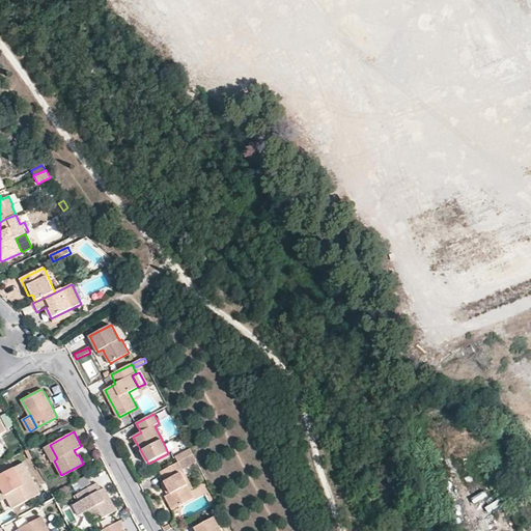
[(145,466),(148,464),(133,437),(130,438),(145,466)]
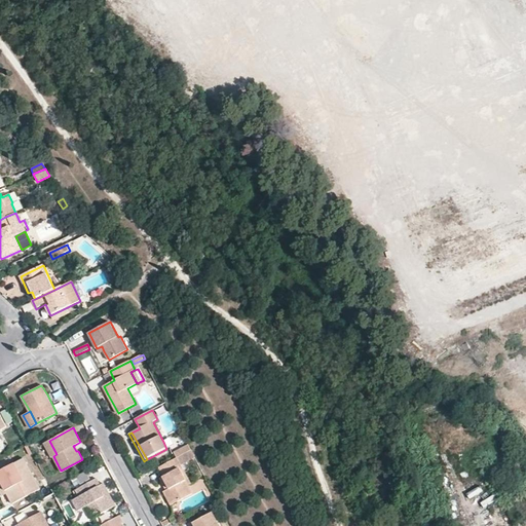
[(166,449),(173,446),(168,439),(163,442),(166,449)]
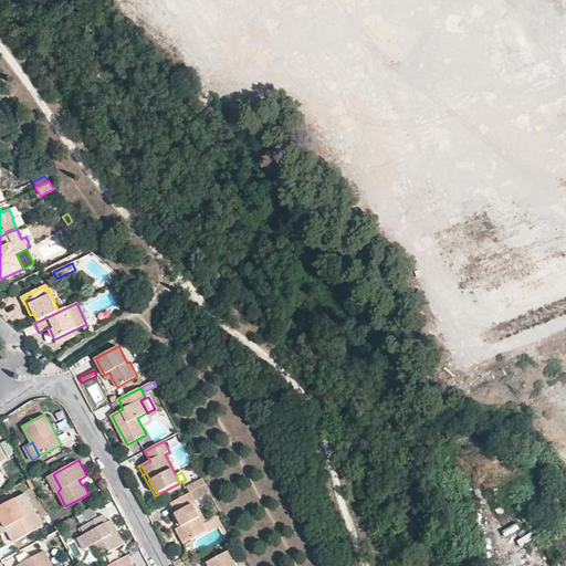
[(53,474),(48,477),(56,491),(58,491),(61,489),(53,474)]
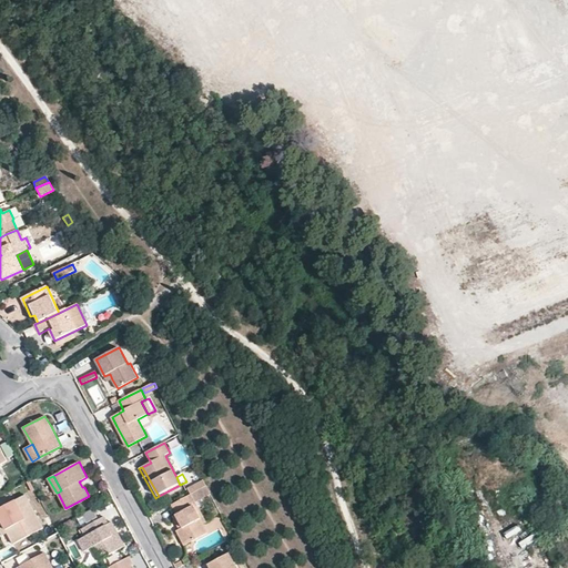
[(191,489),(193,494),(200,490),(208,486),(205,482),(191,489)]
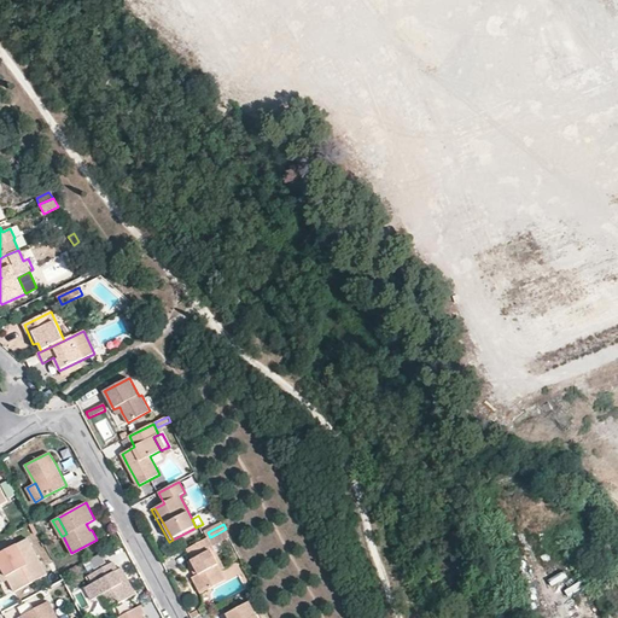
[(231,537),(226,529),(217,534),(221,542),(231,537)]
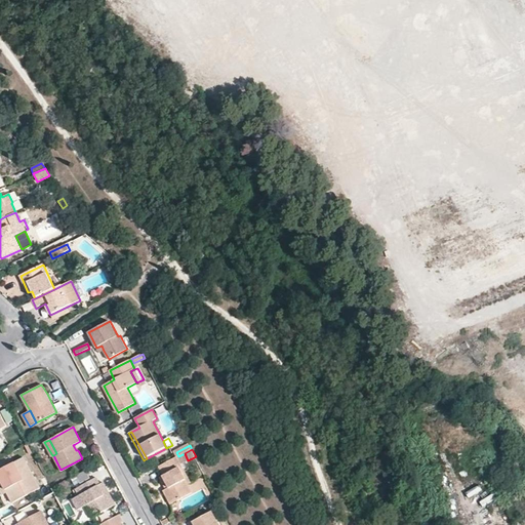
[(188,460),(185,453),(178,456),(176,457),(180,465),(188,460)]
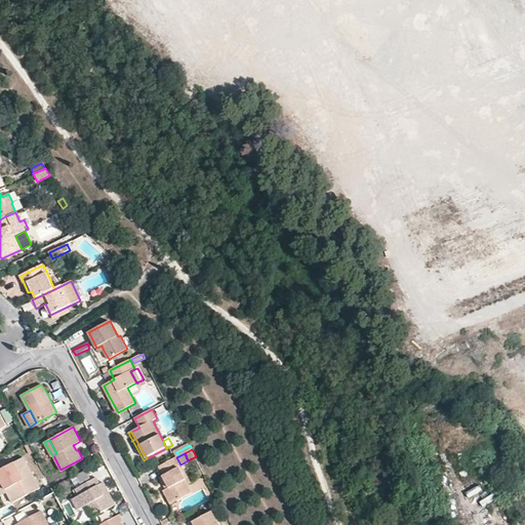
[(165,476),(164,477),(170,488),(167,490),(164,492),(171,505),(192,494),(188,486),(178,470),(182,468),(180,465),(176,457),(159,467),(165,476)]
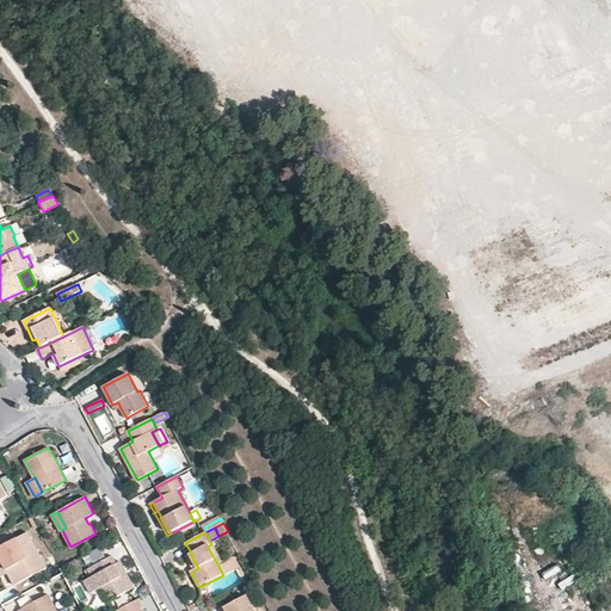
[(0,559),(0,560),(5,568),(8,575),(14,586),(45,569),(44,565),(28,534),(0,547),(0,559)]
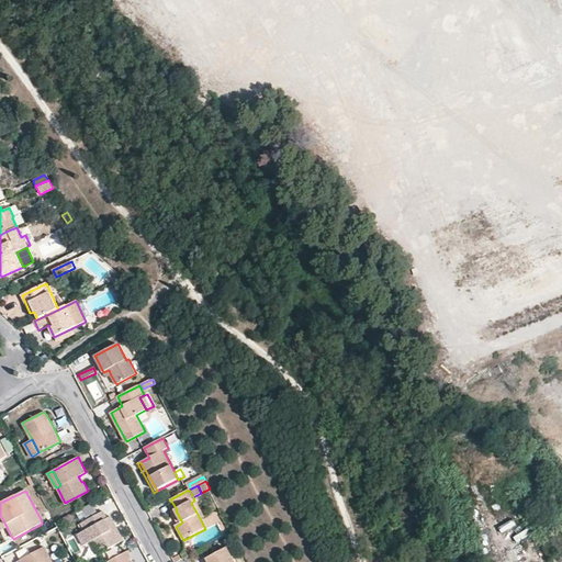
[(201,520),(204,519),(194,501),(191,503),(201,520)]
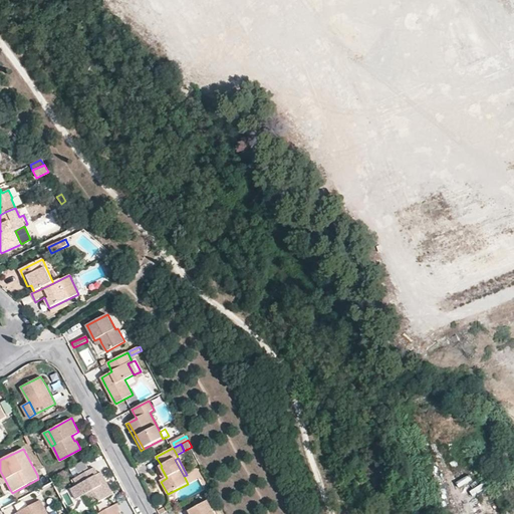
[(83,461),(74,467),(78,474),(87,469),(83,461)]
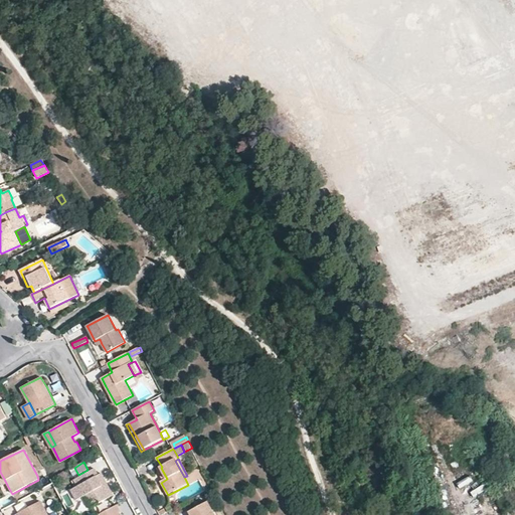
[(106,486),(104,487),(98,475),(99,474),(95,467),(77,477),(81,483),(70,489),(76,499),(84,495),(91,507),(111,497),(106,486)]
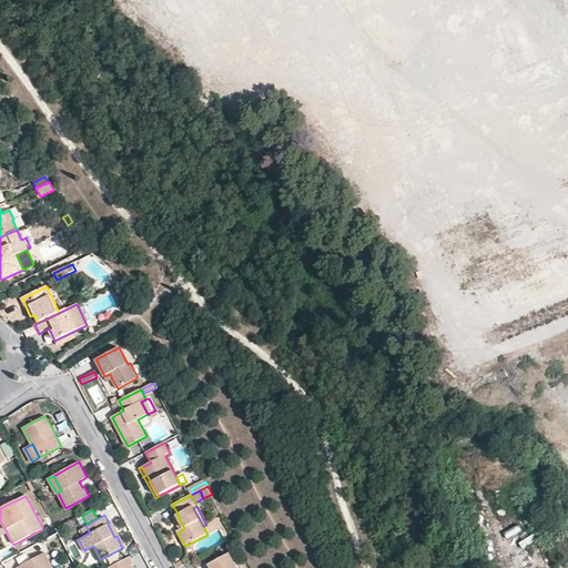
[(178,516),(174,518),(181,530),(184,528),(178,516)]
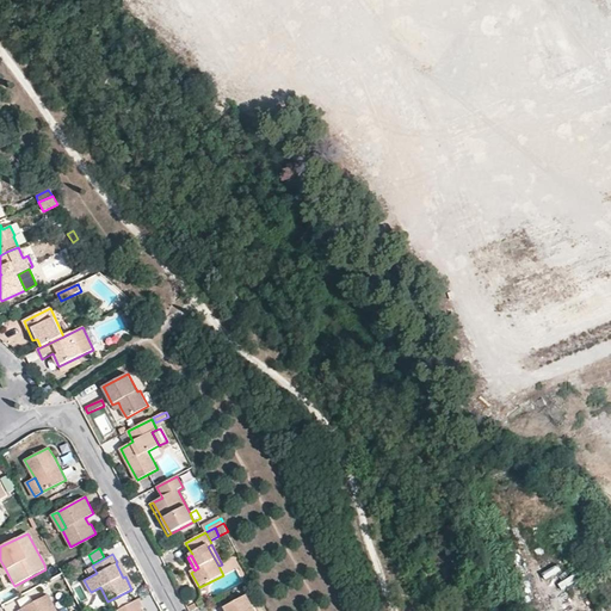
[(131,590),(136,587),(124,566),(122,560),(117,562),(116,563),(123,578),(125,576),(131,590)]
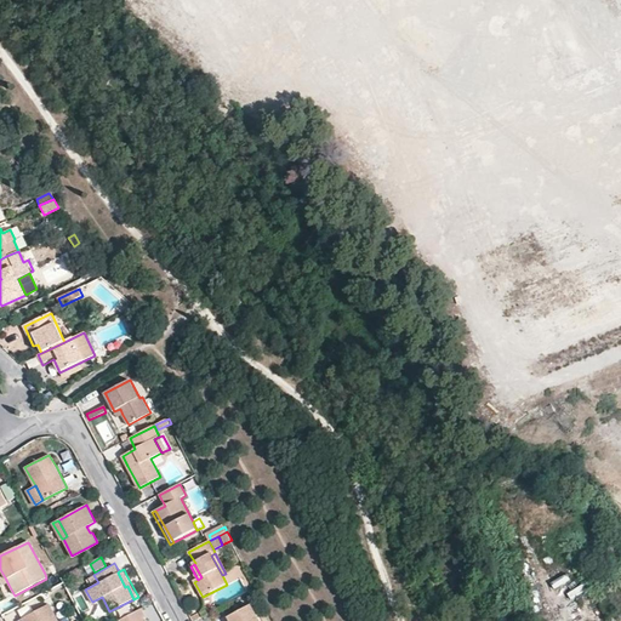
[(93,605),(101,617),(108,613),(100,600),(93,605)]
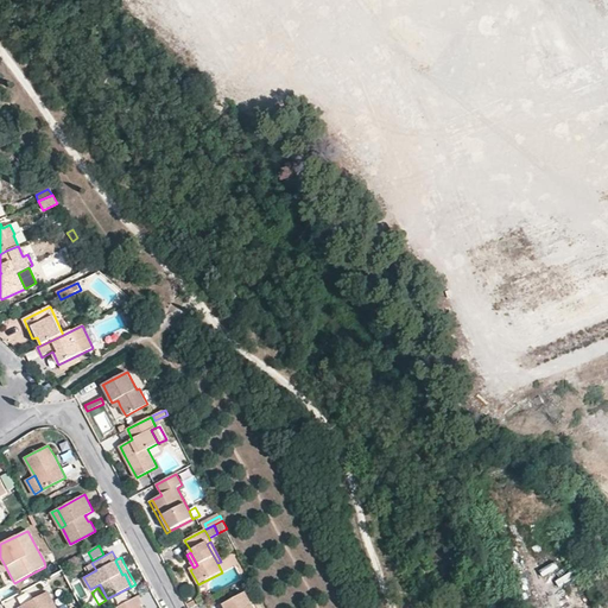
[(55,607),(48,594),(20,607),(55,607)]
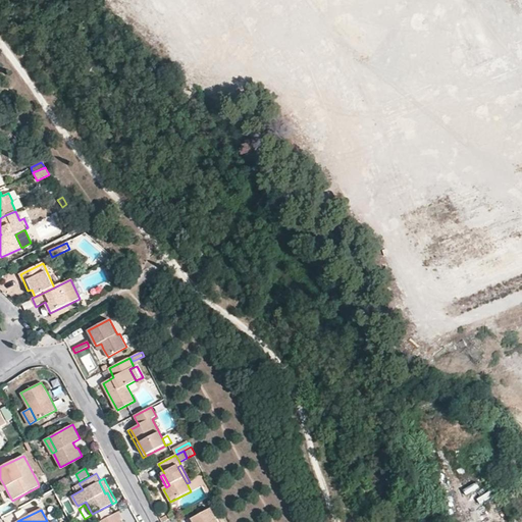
[(194,521),(216,521),(210,510),(193,519),(194,521)]
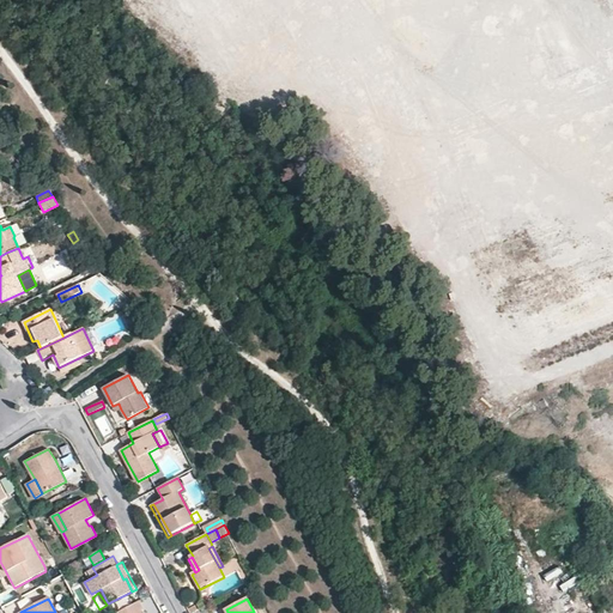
[(140,600),(116,612),(144,612),(143,610),(145,610),(140,600)]
